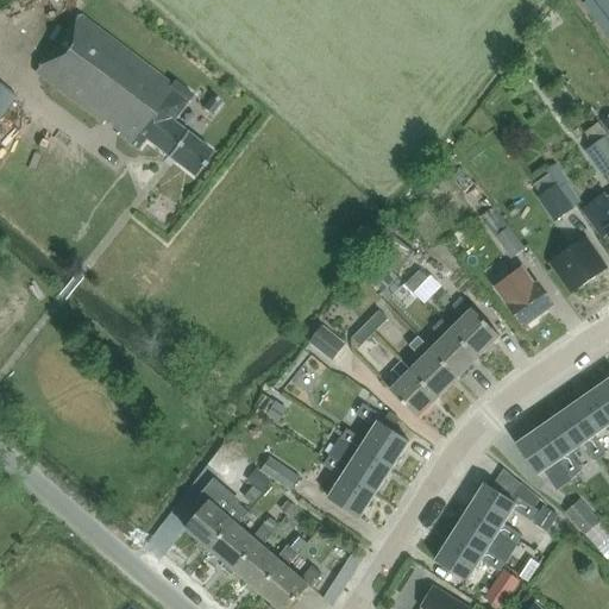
[(137,150),(145,140),(165,156),(168,157),(193,176),(211,152),(171,121),(192,95),(174,82),(173,85),(80,16),(36,74),(137,150)]
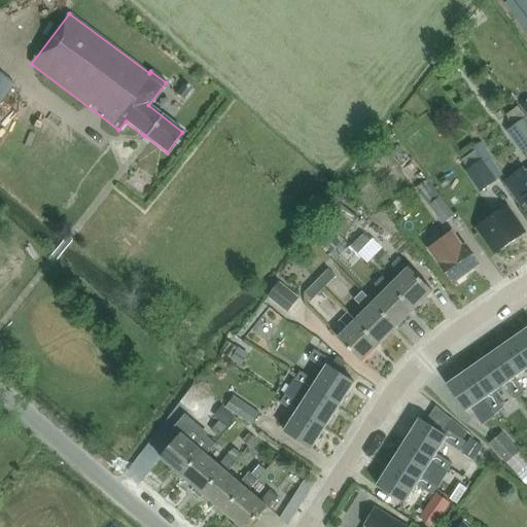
[(0,73),(0,101),(13,83),(0,73)]
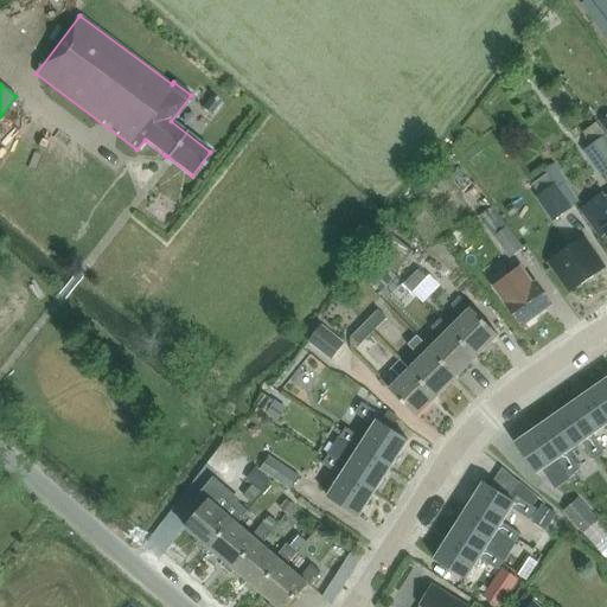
[(211,95),(202,107),(211,115),(221,102),(211,95)]
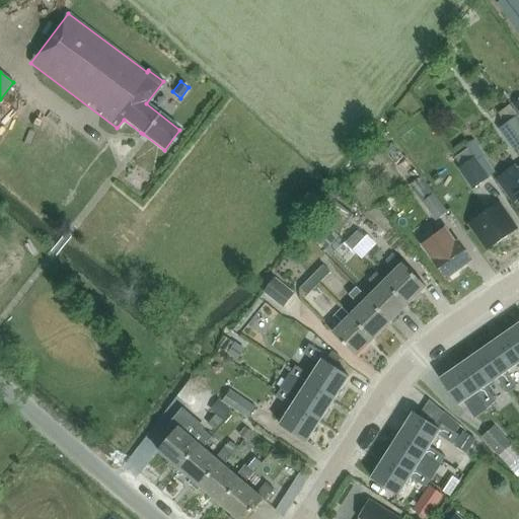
[(499,128),(515,150),(518,147),(518,117),(517,115),(499,128)]
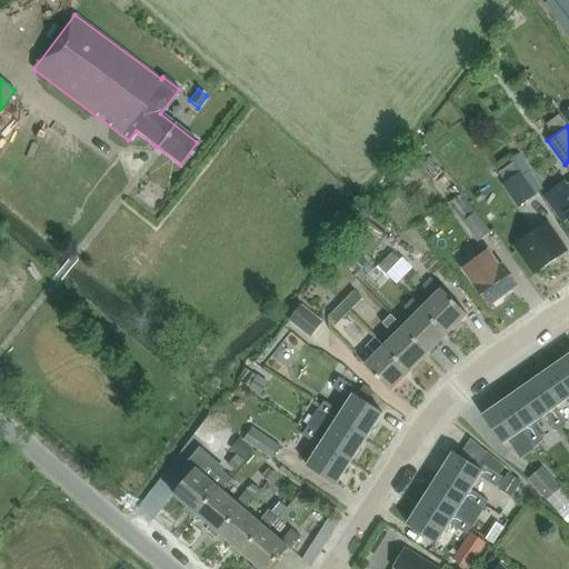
[(521,203),(543,189),(520,155),(510,161),(511,165),(500,171),(521,203)]
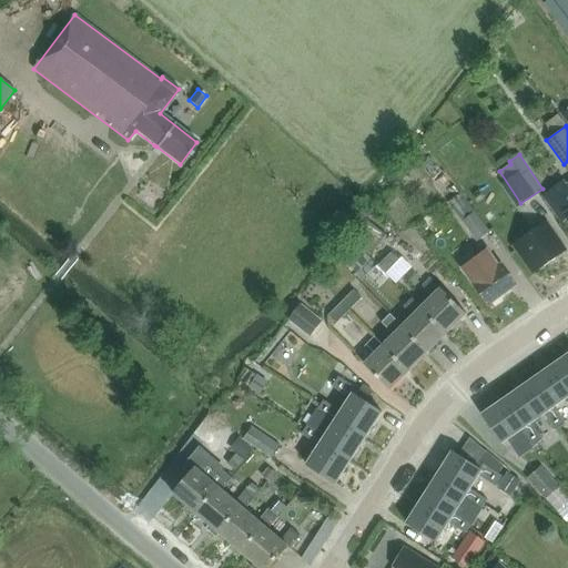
[(543,196),(561,223),(567,219),(567,220),(567,183),(567,184),(564,180),(543,196)]
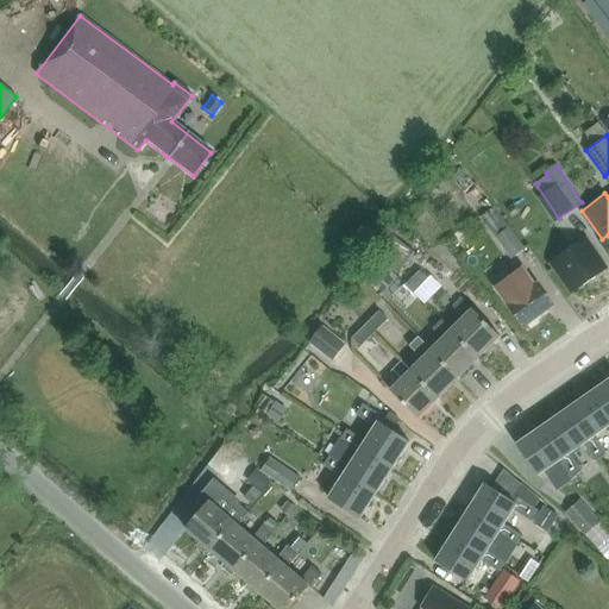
[(484,221),(491,230),(513,258),(526,249),(497,212),(484,221)]
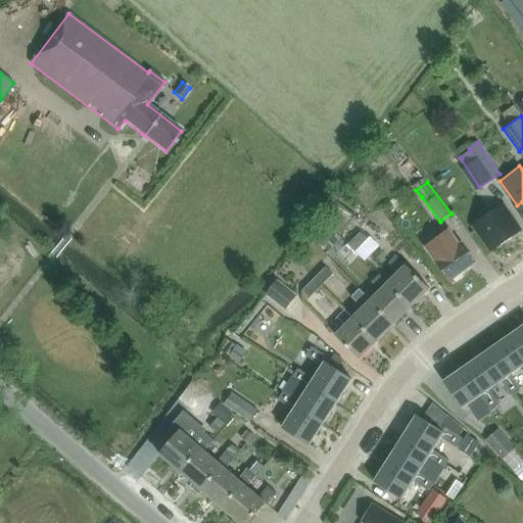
[(327,221),(342,234),(355,218),(341,204),(327,221)]
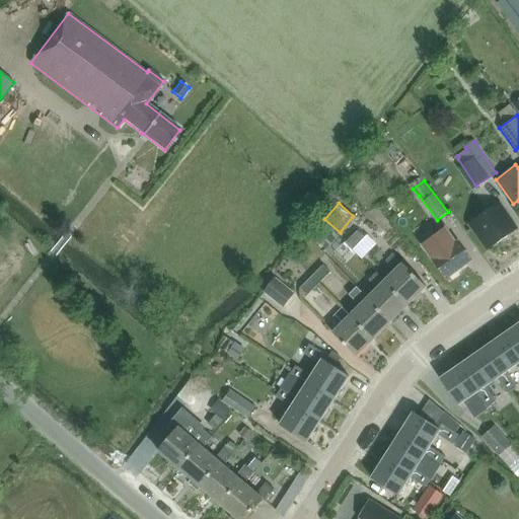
[(489,248),(515,230),(498,204),(470,222),(489,248)]
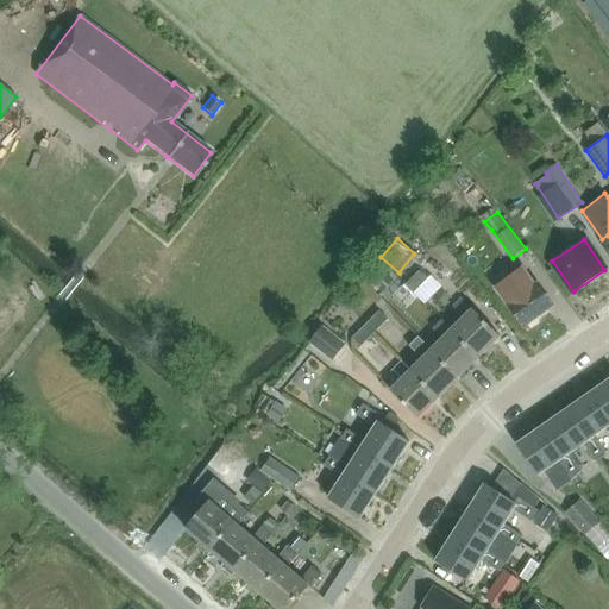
[(378,262),(366,274),(384,290),(395,278),(378,262)]
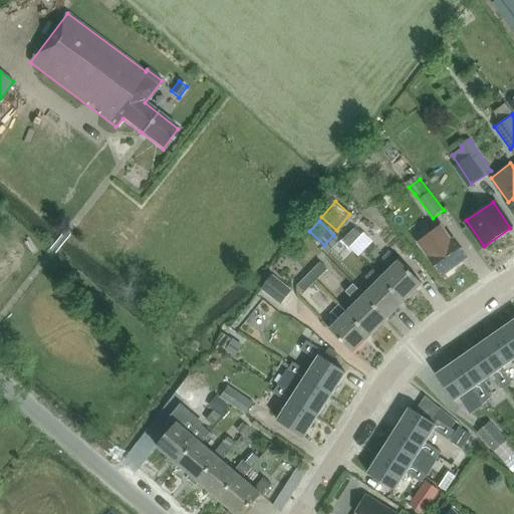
[(441,276),(468,256),(455,238),(451,241),(441,226),(418,243),(441,276)]
